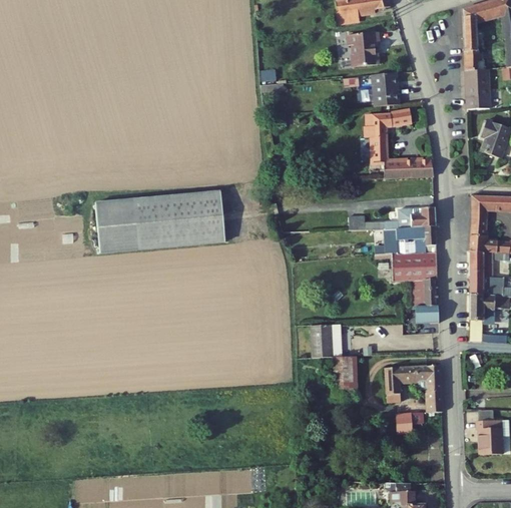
[(336,0),(338,11),(377,7),(378,8),(385,7),(391,7),(389,0),(336,0)]
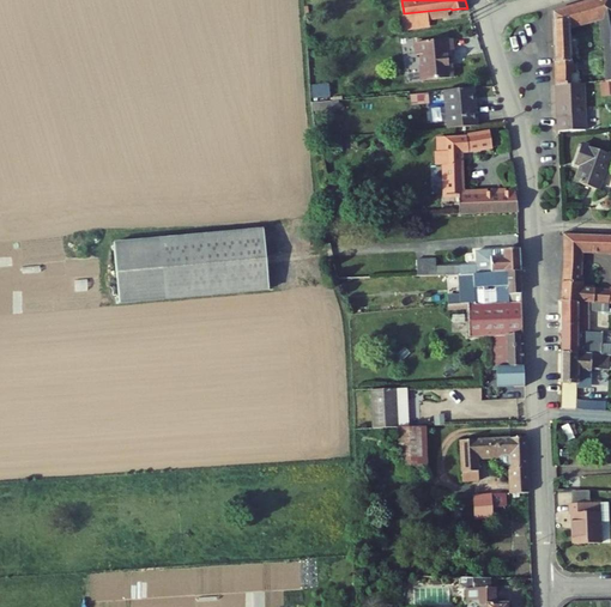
[(554,10),(557,83),(585,82),(606,79),(610,79),(610,56),(604,58),(604,67),(573,71),(570,25),(598,20),(603,34),(603,46),(610,44),(610,4),(610,0),(587,0),(554,10)]
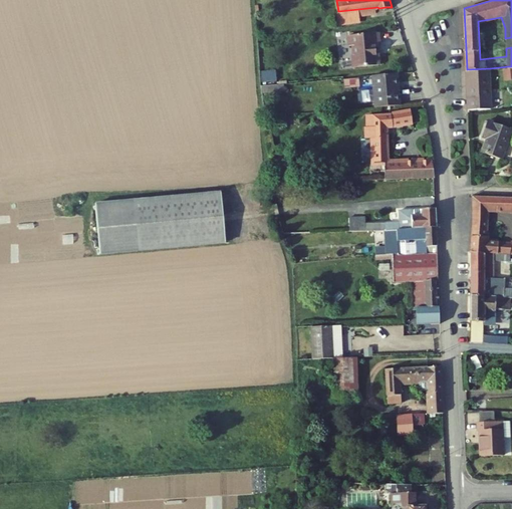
[(377,7),(358,9),(360,15),(387,11),(386,7),(378,8),(377,7)]
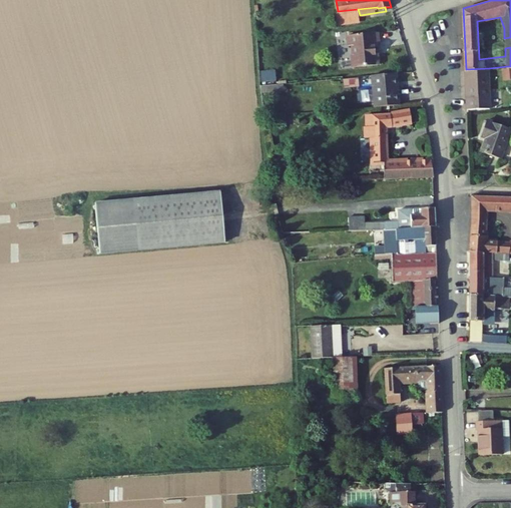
[(358,9),(338,11),(340,22),(361,19),(360,15),(358,9)]
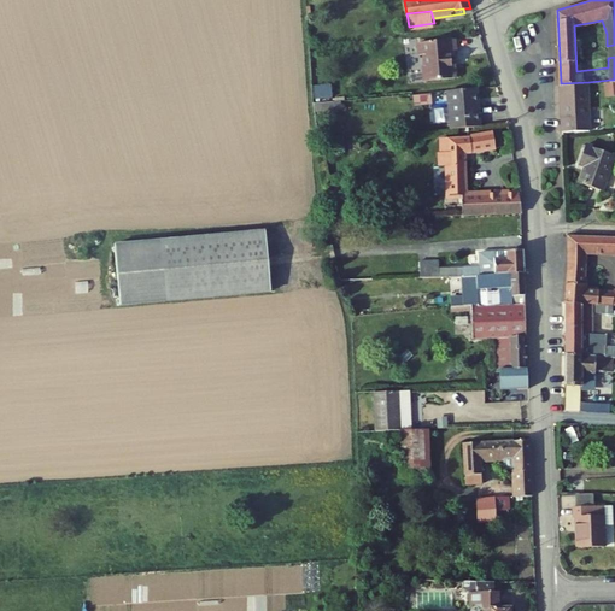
[(452,39),(421,43),(422,56),(427,56),(428,66),(427,66),(428,81),(455,77),(452,64),(450,64),(449,56),(455,54),(452,39)]
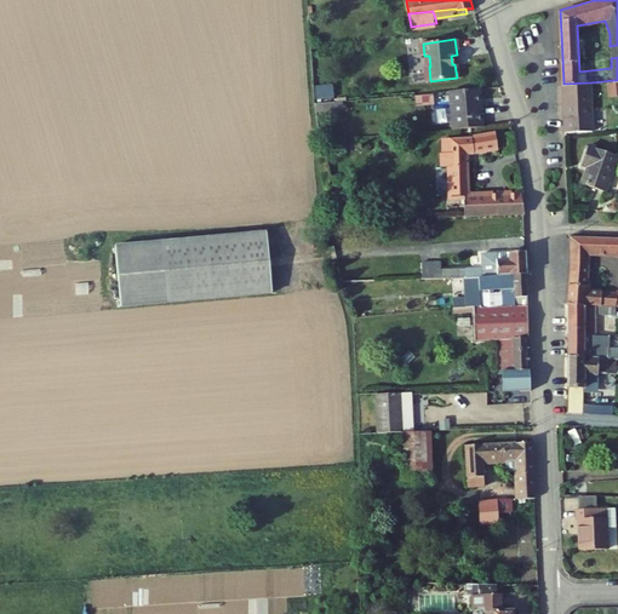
[(591,82),(564,84),(565,127),(595,126),(591,82)]
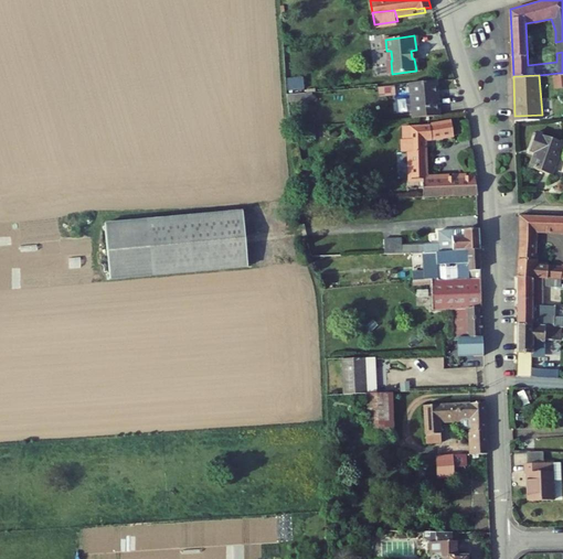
[(386,81),(388,93),(403,92),(402,79),(386,81)]
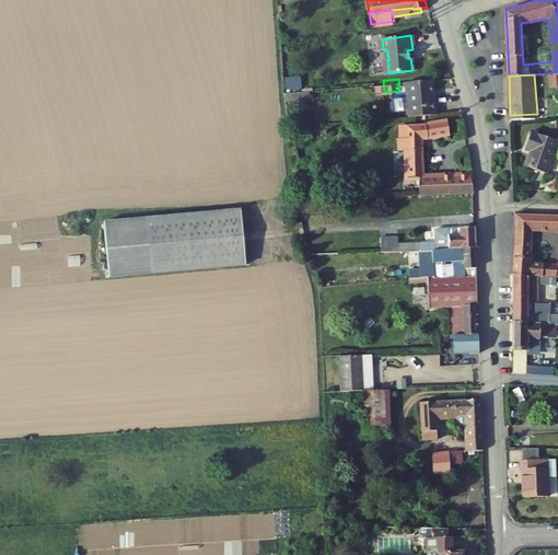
[(427,79),(402,81),(404,116),(430,113),(427,79)]
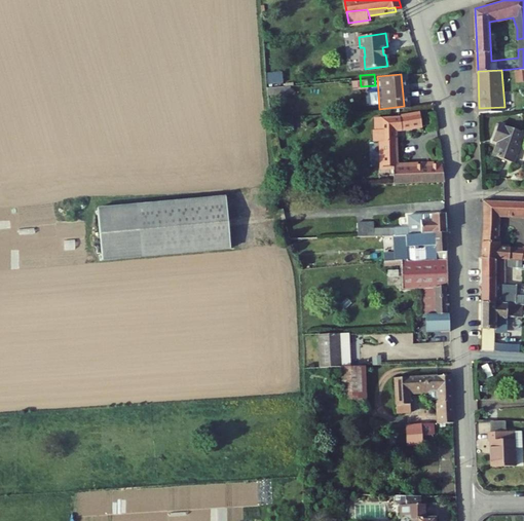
[(390,170),(391,180),(442,180),(440,163),(396,162),(391,131),(417,125),(416,113),(378,117),(380,137),(370,138),(370,141),(380,140),(382,171),(390,170)]
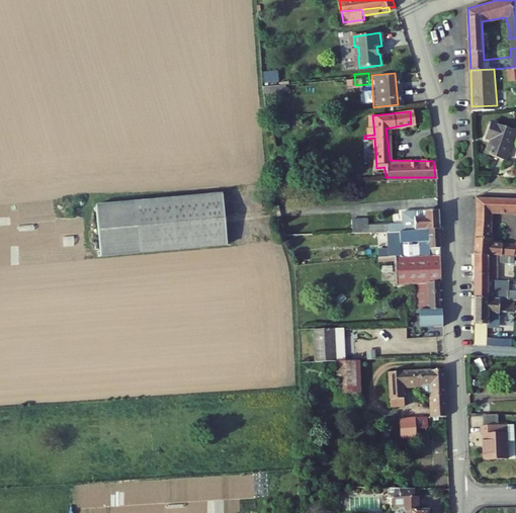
[(364,126),(364,136),(374,135),(372,115),(366,115),(366,126),(364,126)]
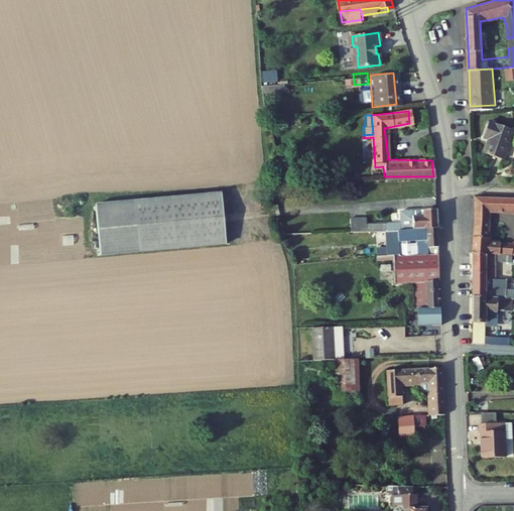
[(484,151),(503,159),(513,127),(490,118),(484,134),(490,136),(484,151)]
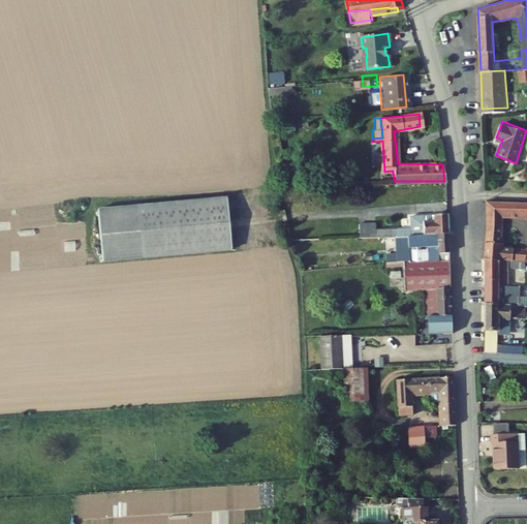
[(300,199),(299,187),(283,189),(282,189),(283,201),(300,199)]
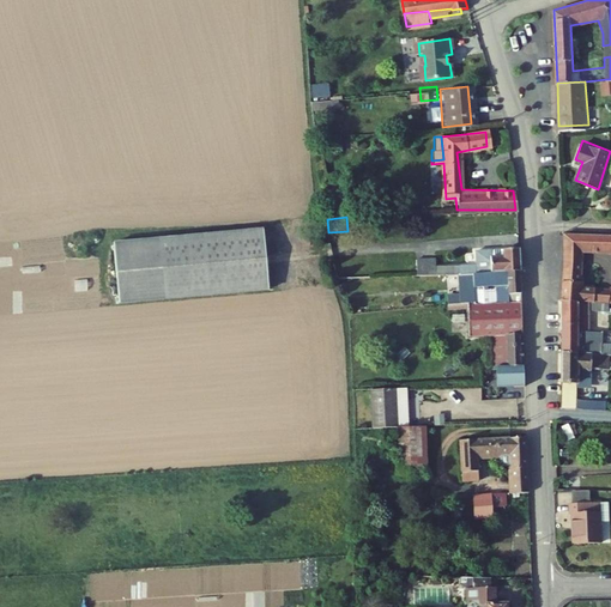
[(264,222),(112,237),(115,271),(267,254),(264,222)]
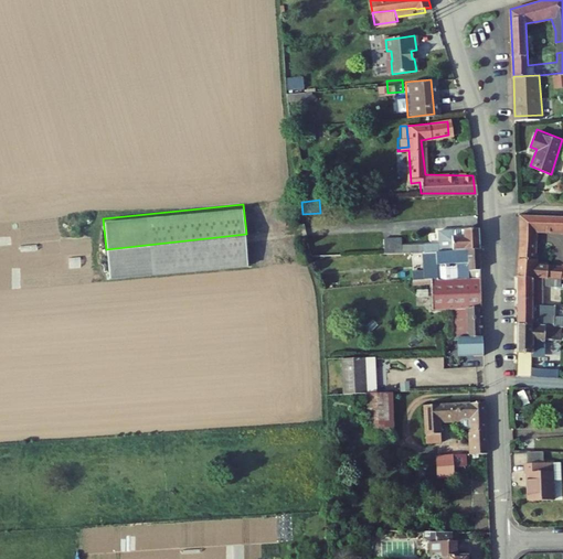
[(562,215),(520,213),(521,229),(537,230),(562,232),(562,215)]
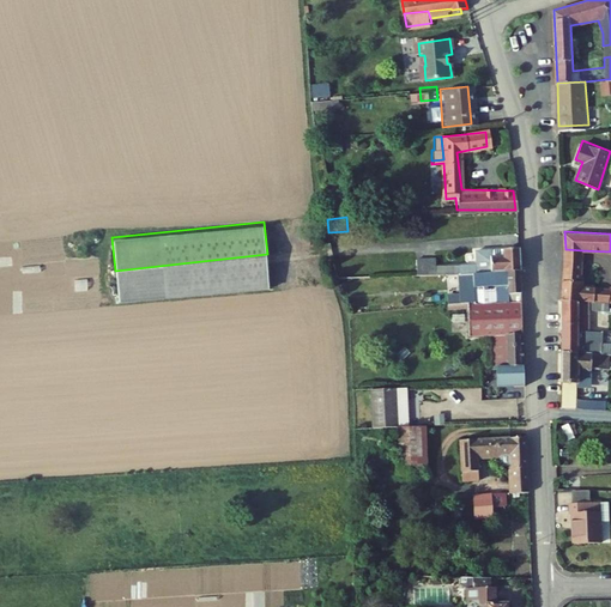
[(459,271),(475,269),(520,268),(519,247),(501,248),(500,253),(490,253),(490,248),(473,248),(475,262),(458,263),(458,271),(459,271)]
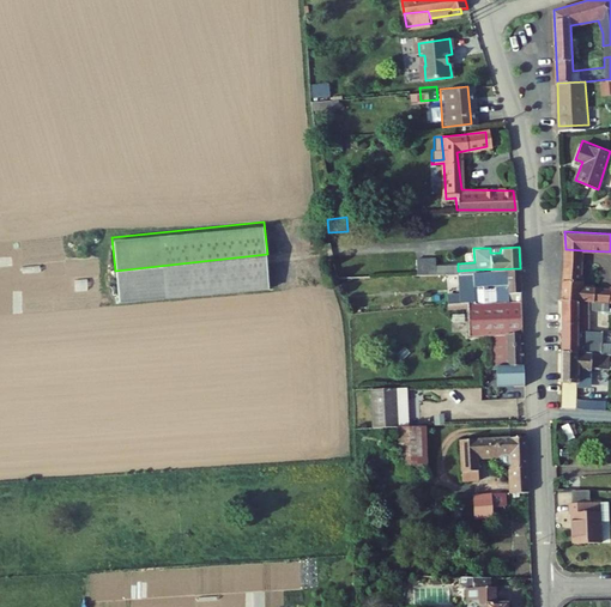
[(566,249),(566,260),(582,260),(582,250),(566,249)]
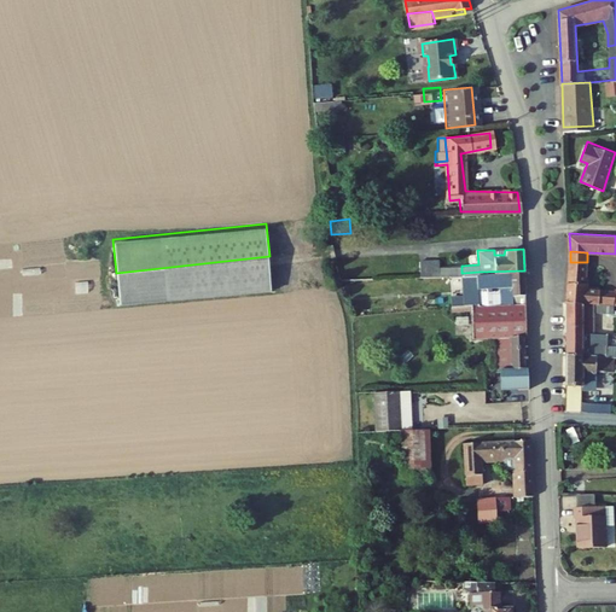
[(272,286),(269,256),(116,273),(118,301),(272,286)]
